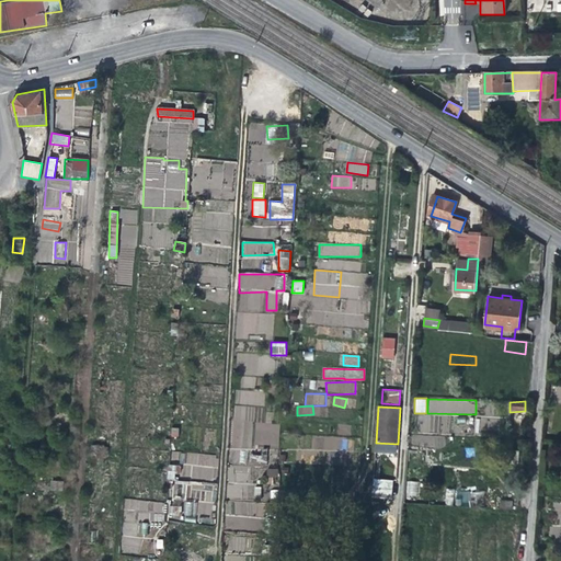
[(312,450),(347,449),(346,436),(312,437),(312,450)]
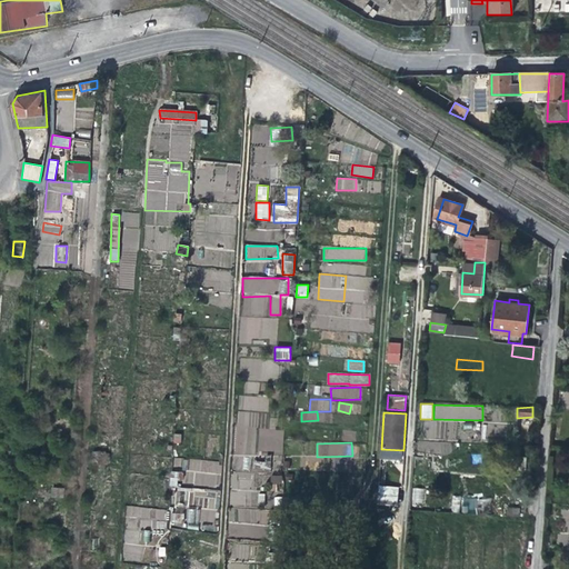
[(478,456),(478,446),(463,446),(462,455),(478,456)]
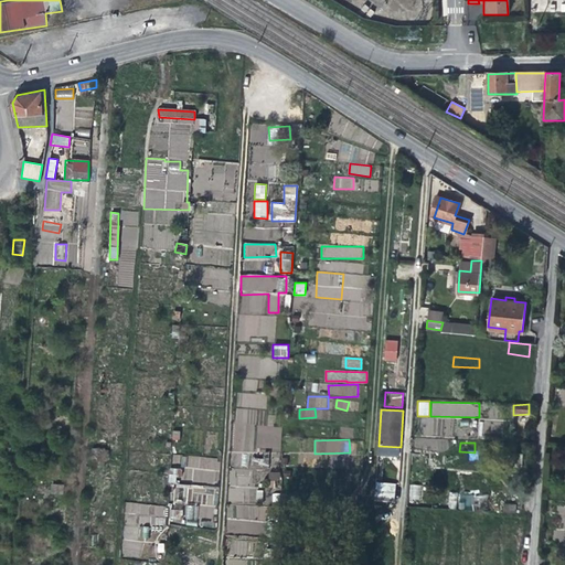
[(269,455),(252,456),(252,468),(269,467),(269,455)]
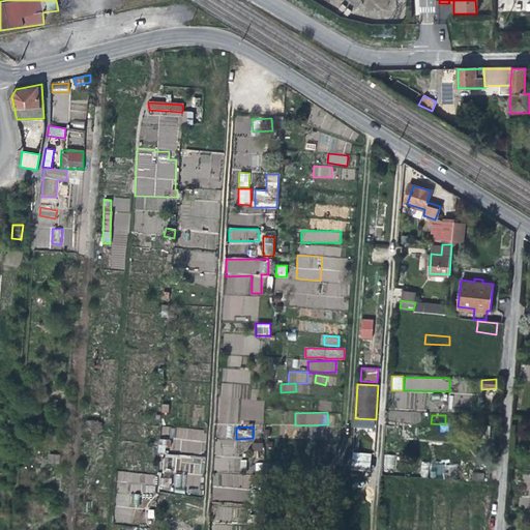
[(424,430),(403,427),(401,449),(412,450),(411,458),(421,459),(424,430)]
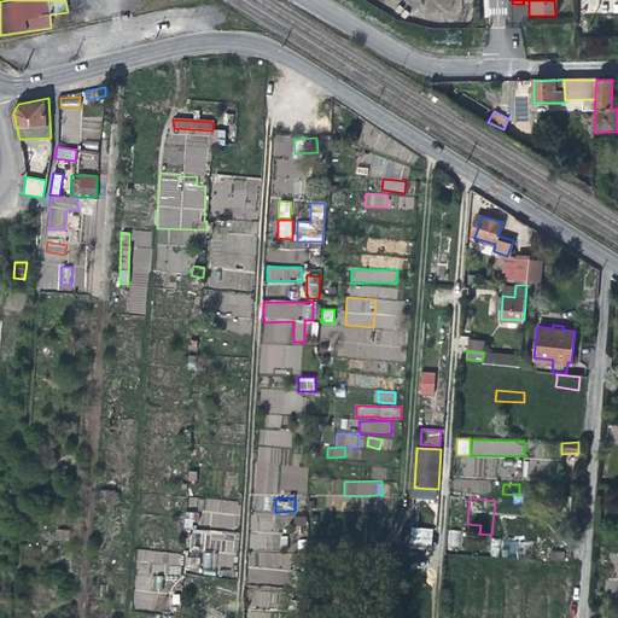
[(185,512),(185,529),(196,529),(197,512),(185,512)]
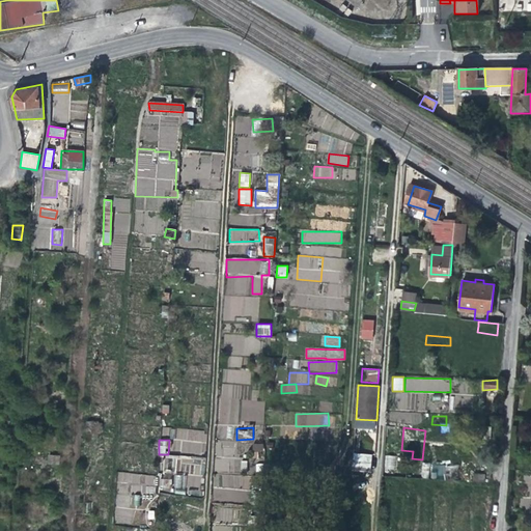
[(263,451),(263,443),(252,444),(253,452),(263,451)]
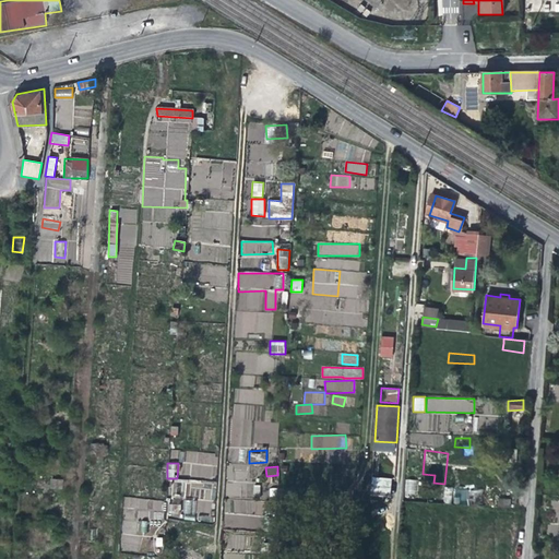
[(226,496),(260,497),(260,484),(246,484),(246,468),(229,468),(228,483),(226,483),(226,496)]
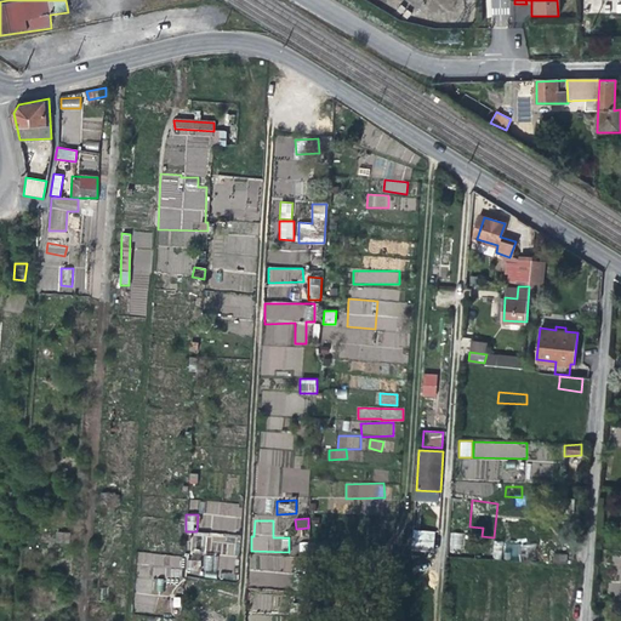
[(434,550),(434,531),(412,530),(412,550),(434,550)]
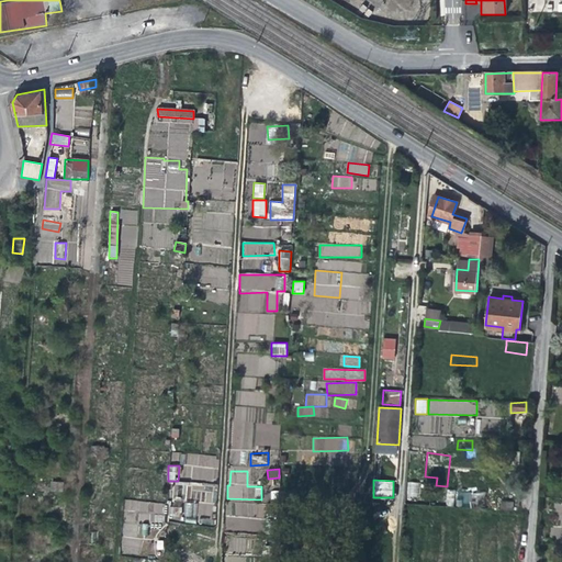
[(52,481),(51,489),(63,491),(64,483),(52,481)]
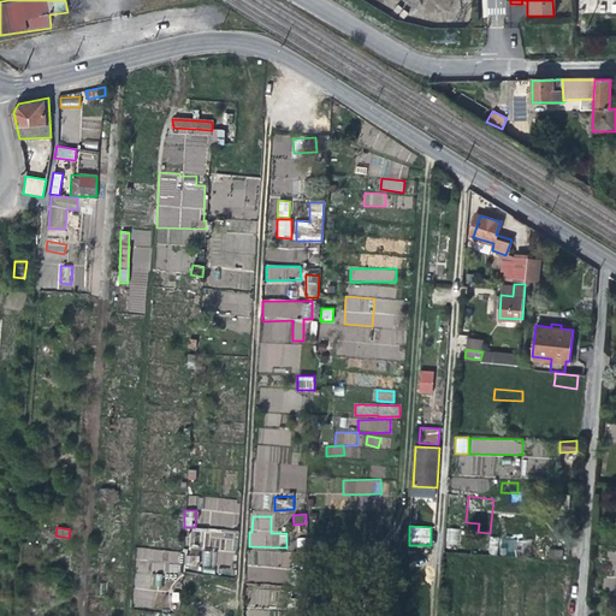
[(235,552),(237,532),(190,527),(187,568),(197,569),(200,551),(206,552),(207,538),(221,539),(220,551),(235,552)]
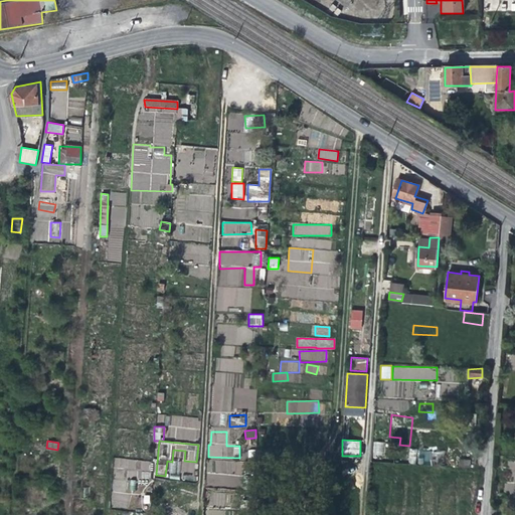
[(384,456),(384,442),(373,442),(373,457),(384,456)]
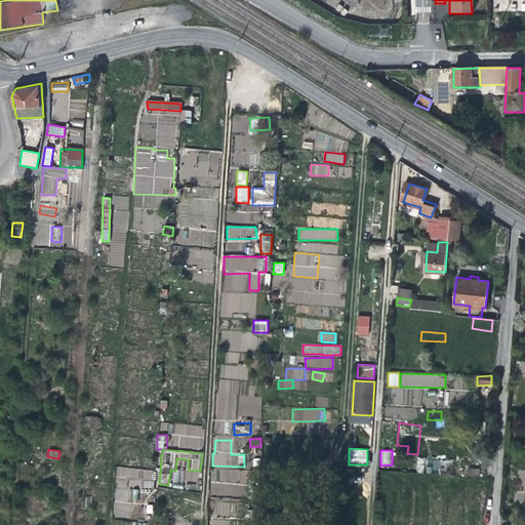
[(416,458),(417,473),(426,473),(440,473),(439,458),(416,458)]
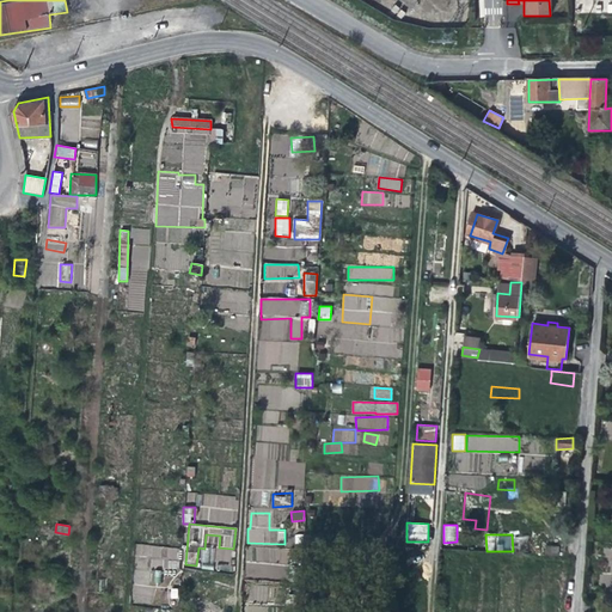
[(562,555),(563,544),(542,543),(542,554),(562,555)]
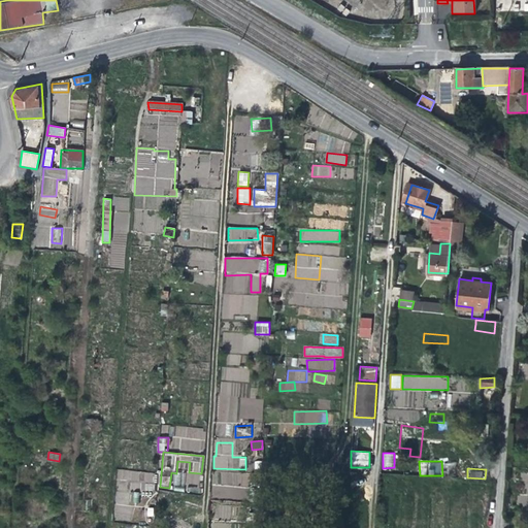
[(155,472),(118,469),(114,505),(138,506),(139,491),(154,492),(155,472)]
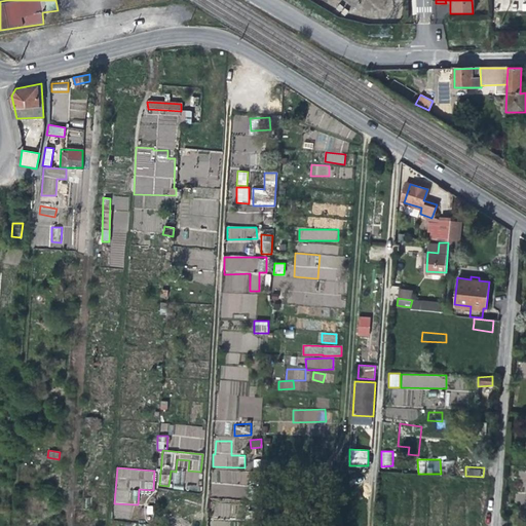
[(369,482),(369,470),(348,468),(347,474),(345,503),(367,504),(368,494),(369,482)]
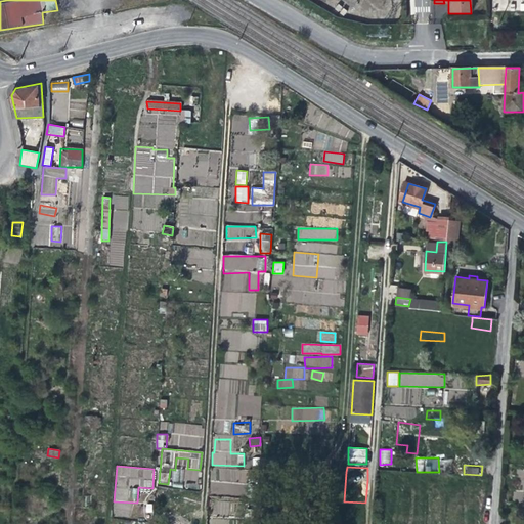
[(247,482),(247,470),(219,469),(218,482),(247,482)]
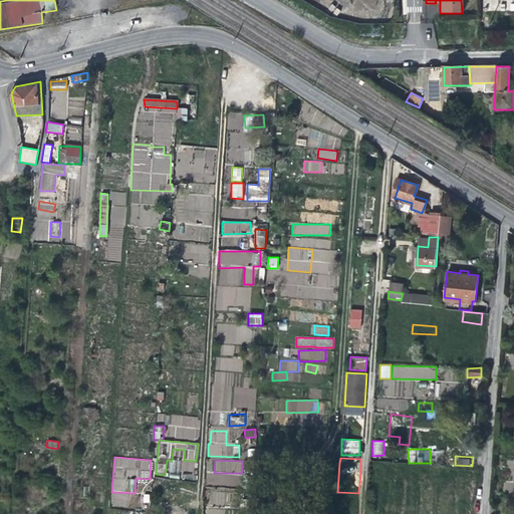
[(454,467),(453,477),(467,478),(467,480),(475,481),(476,469),(454,467)]
